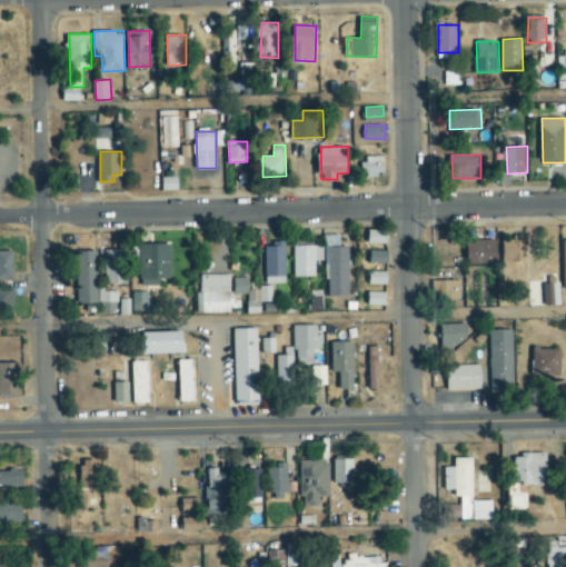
[(385,157),(363,157),(363,175),(385,175),(385,157)]
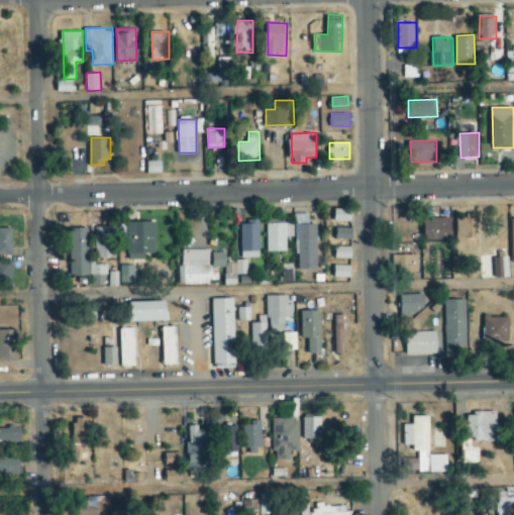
[(318,269),(317,223),(310,223),(309,212),(297,213),(298,269),(318,269)]
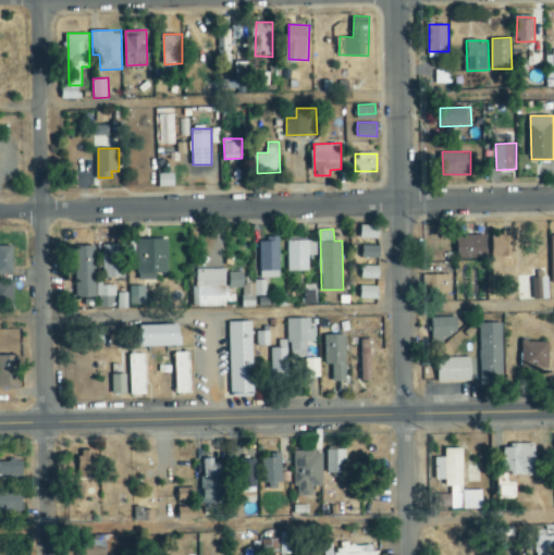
[(459,234),(458,258),(488,258),(488,235),(459,234)]
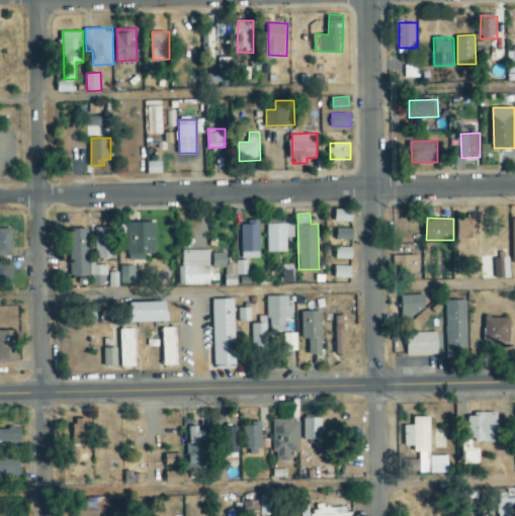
[(478,218),(459,218),(459,238),(478,238),(478,218)]
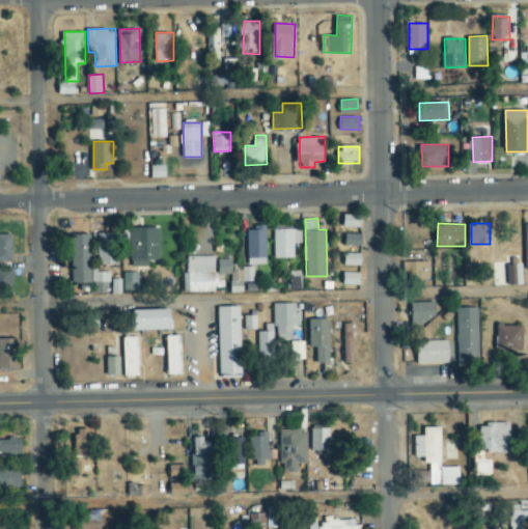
[(161,226),(133,227),(133,266),(145,266),(145,260),(162,260),(161,226)]
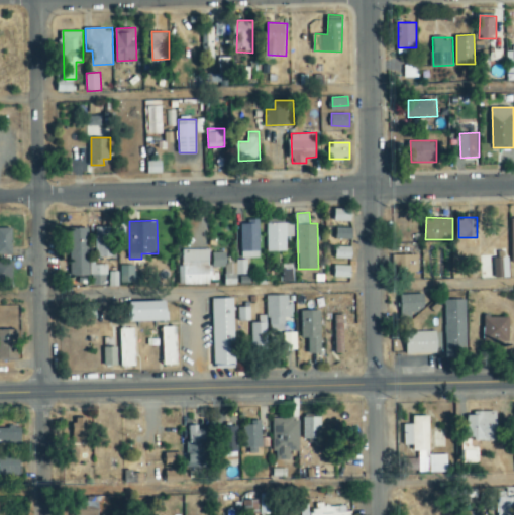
[(261,256),(260,221),(242,221),(242,256),(261,256)]
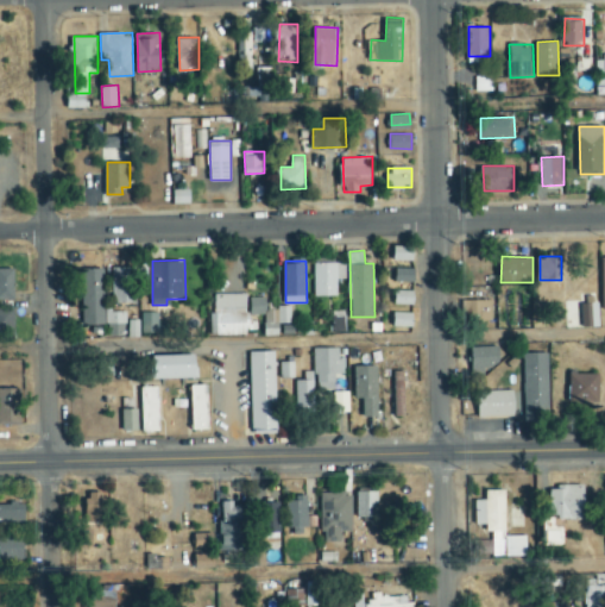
[(338,279),(347,279),(347,262),(315,263),(315,296),(339,295),(338,279)]
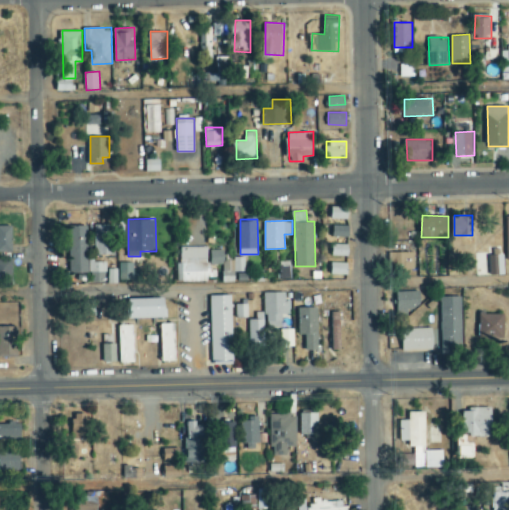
[(115,224),(96,224),(96,254),(115,254),(115,224)]
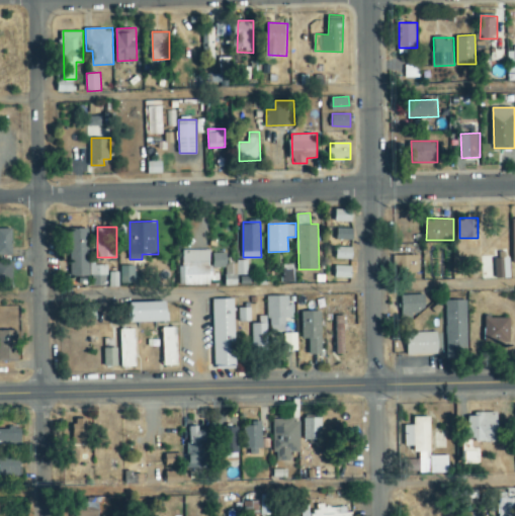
[(13,228),(0,228),(0,254),(13,254),(13,228)]
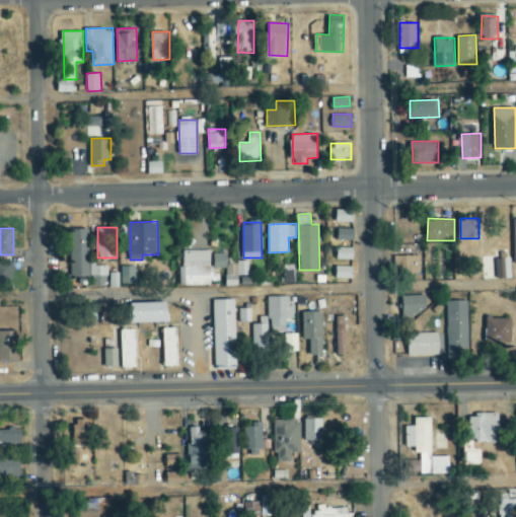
[(91,229),(72,228),(72,260),(75,260),(74,276),(89,277),(91,229)]
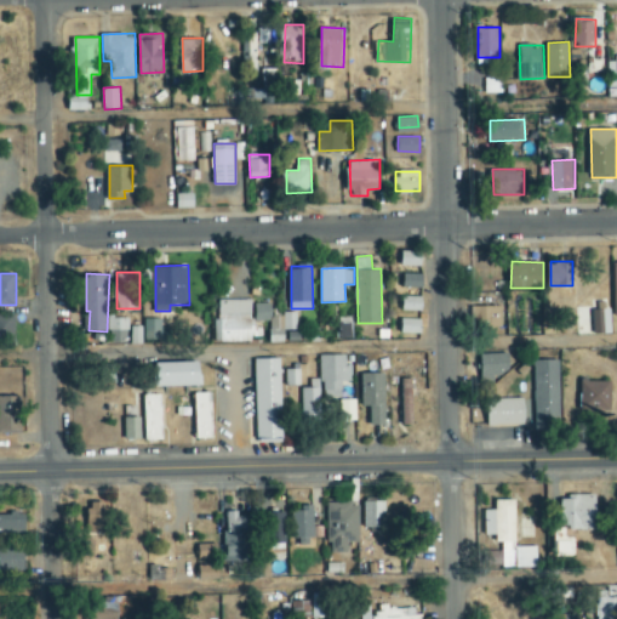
[(221,299),(221,317),(216,318),(216,341),(255,341),(253,299),(221,299)]
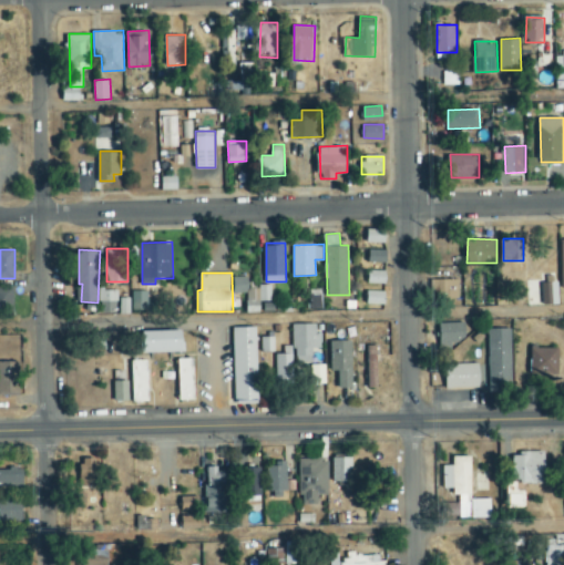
[(235,293),(249,293),(249,276),(235,276),(235,293)]
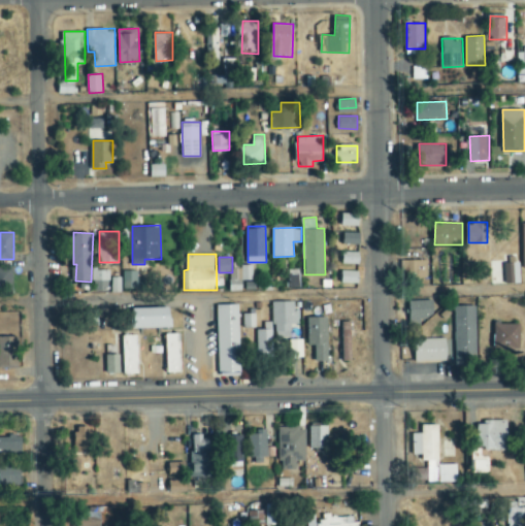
[(429,259),(405,259),(404,276),(429,277),(429,259)]
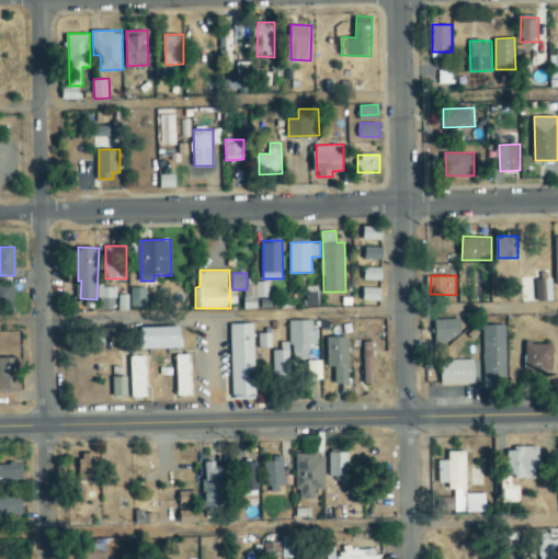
[(538,301),(554,301),(554,278),(538,278),(538,301)]
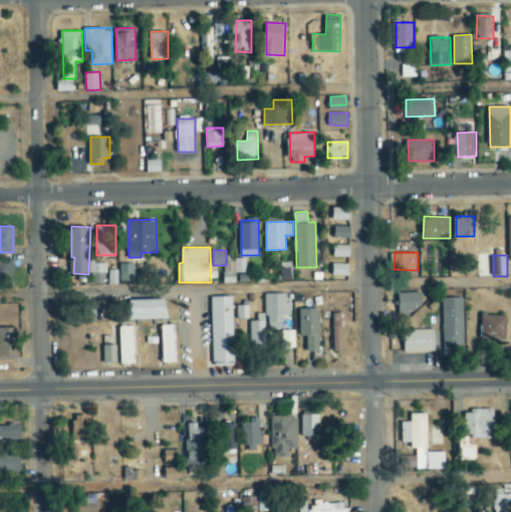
[(0,281),(12,282),(13,258),(0,257),(0,281)]
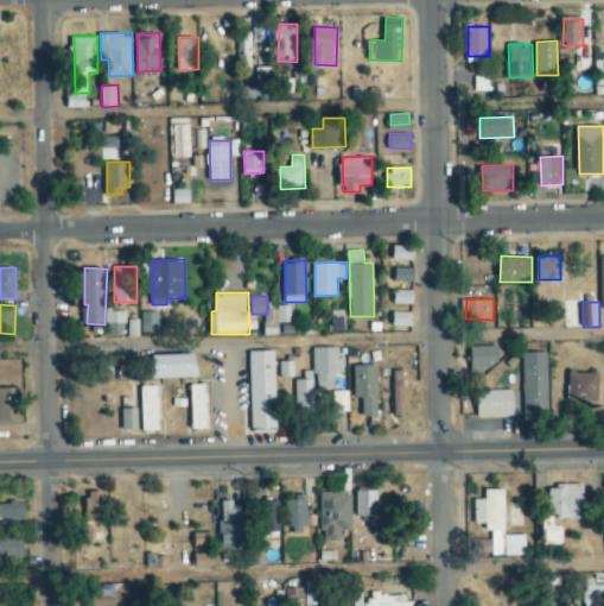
[(107,310),(107,322),(127,322),(128,311),(107,310)]
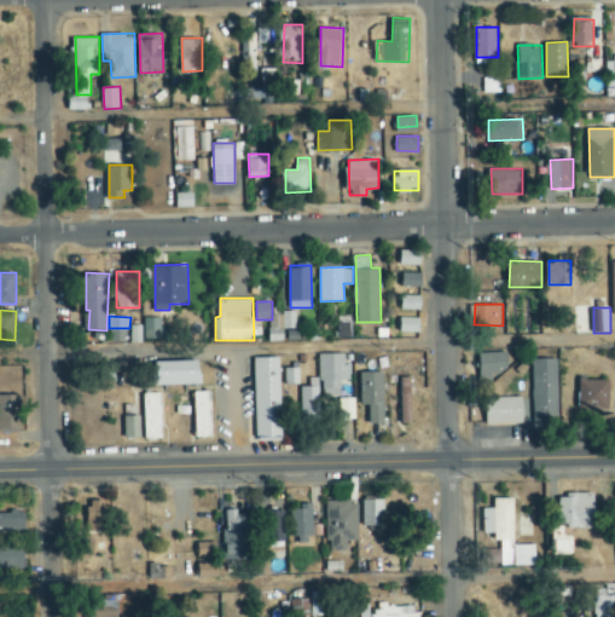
[(481,352),(482,375),(510,374),(509,351),(481,352)]
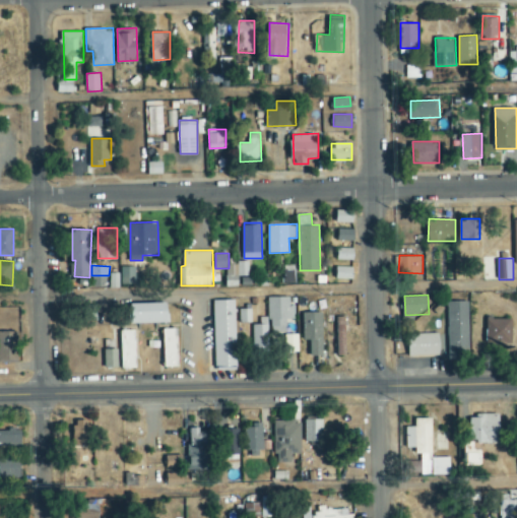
[(269,296),(269,316),(263,316),(262,323),(272,323),(272,335),(297,335),(297,322),(297,305),(292,305),(292,297),(269,296)]
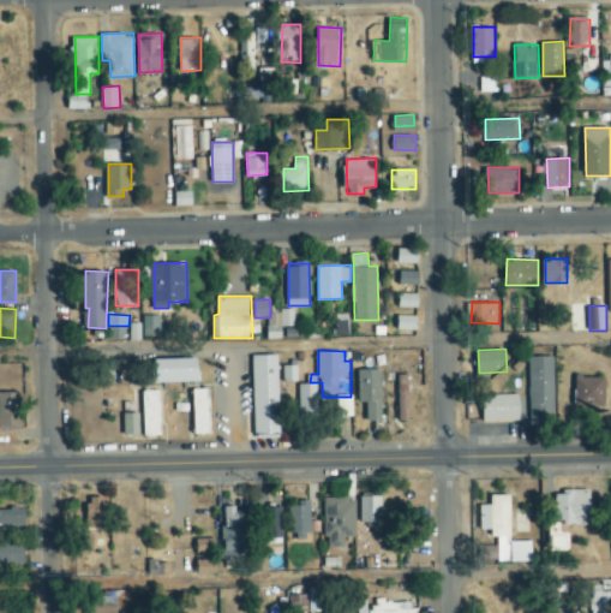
[(255,353),(256,438),(281,438),(280,353),(255,353)]
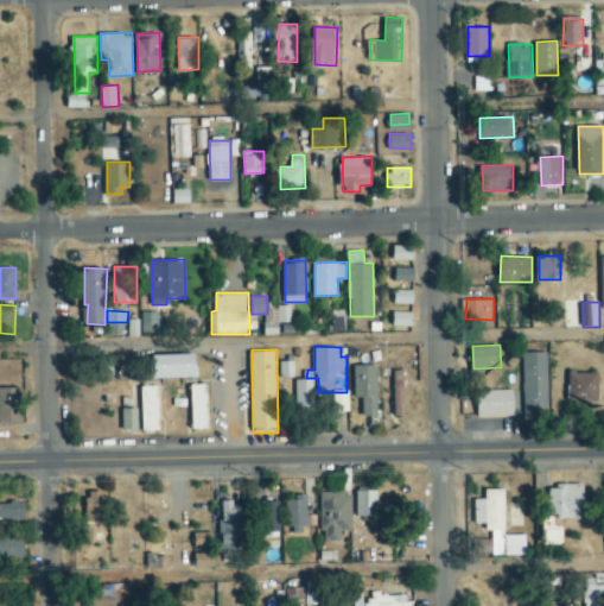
[(550,352),(523,352),(526,421),(551,420),(550,352)]
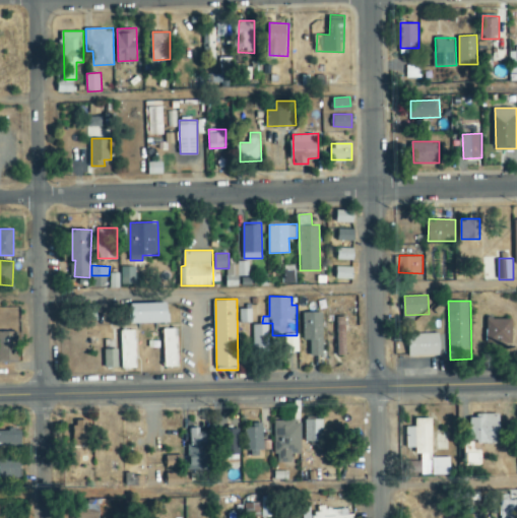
[(170,302),(130,303),(131,323),(170,322),(170,302)]
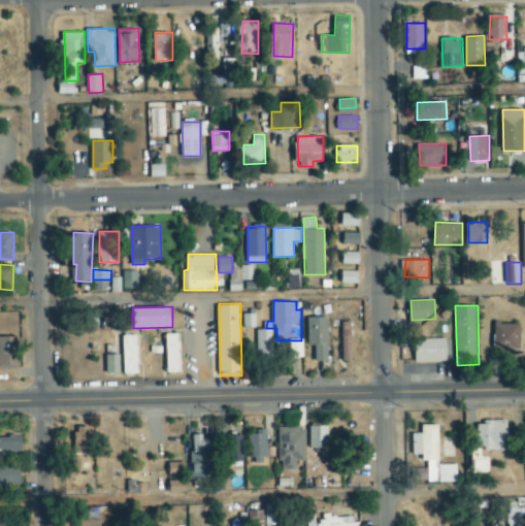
[(100,308),(86,309),(86,325),(101,325),(100,308)]
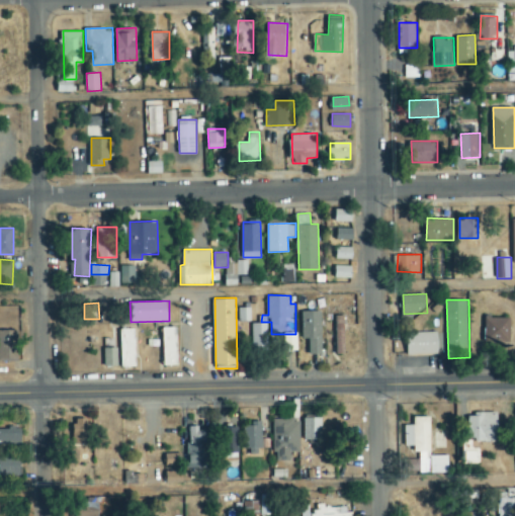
[(311,338),(311,354),(323,354),(322,310),(303,311),(304,338),(311,338)]
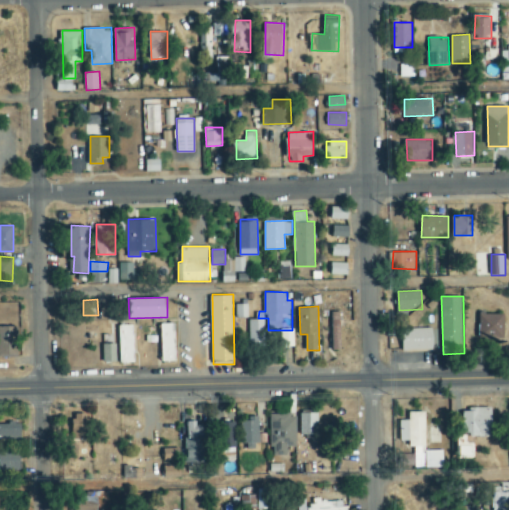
[(333,337),(324,337),(324,350),(342,349),(341,311),(332,312),(333,337)]
